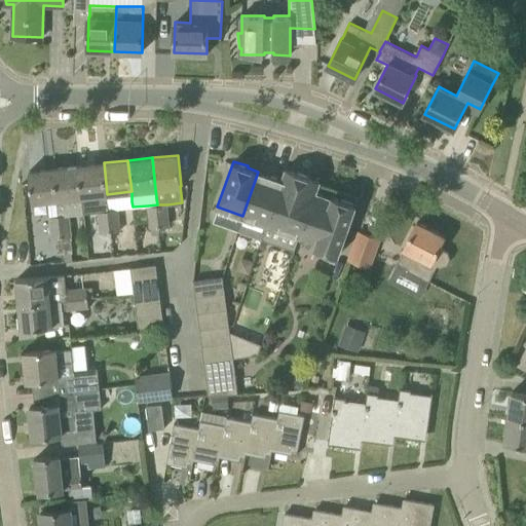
[(104,162),(79,165),(82,196),(84,213),(98,211),(108,211),(107,194),(104,162)]
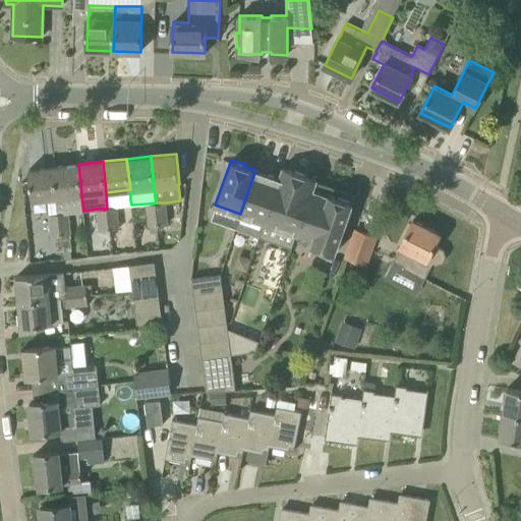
[(57,197),(59,213),(68,213),(83,211),(81,194),(78,164),(54,166),(57,197)]
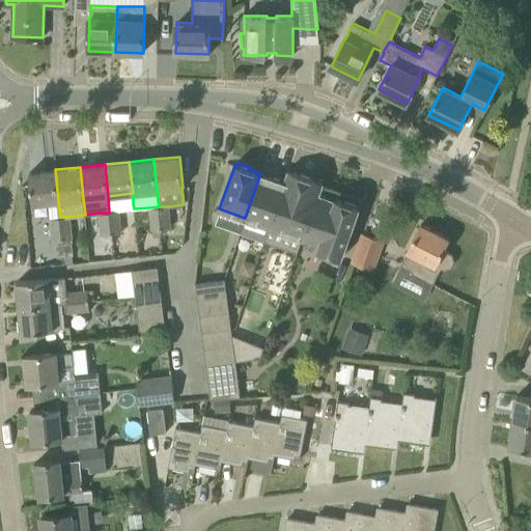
[(33,203),(49,202),(50,218),(60,217),(58,201),(55,169),(29,172),(33,203)]
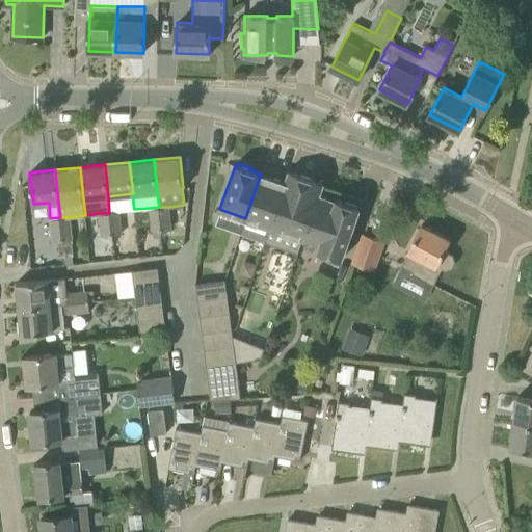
[(302,238),(322,182),(290,170),(286,182),(270,227),(302,238)]
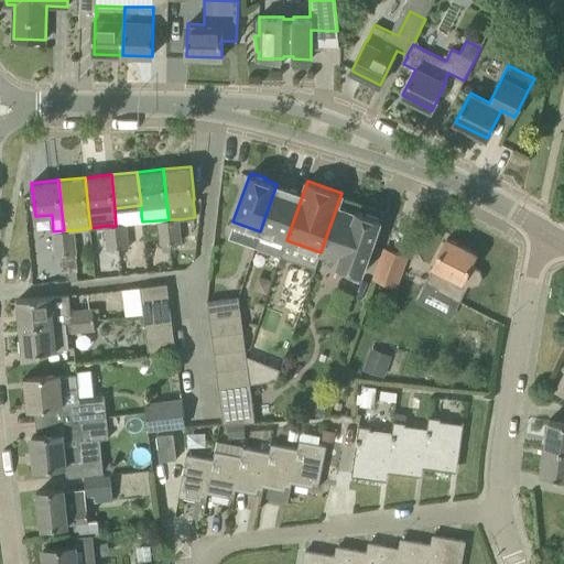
[(281,256),(286,240),(303,193),(277,184),(260,231),(255,246),(281,256)]
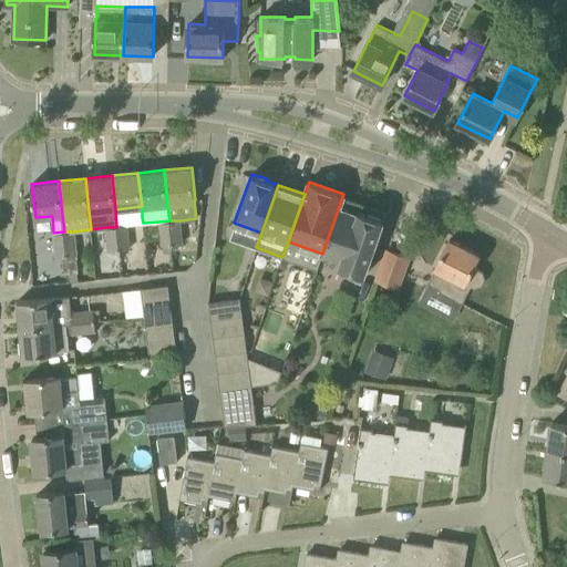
[(357,213),(341,207),(346,195),(343,194),(322,254),(341,260),(339,266),(366,275),(384,220),(358,210),(357,213)]
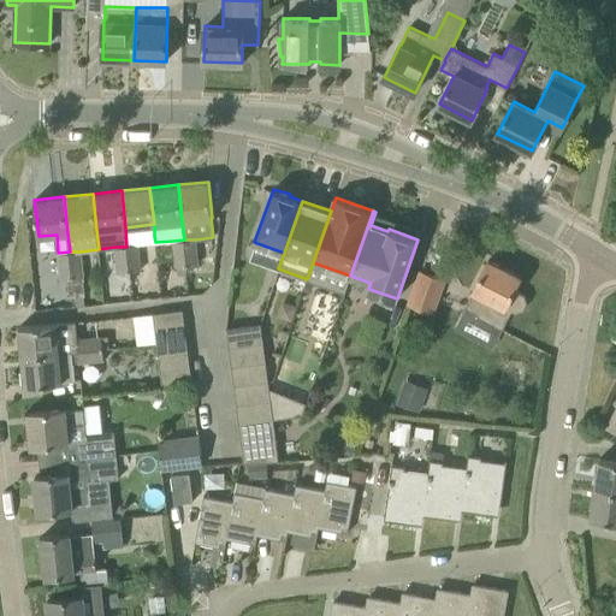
[(184,240),(173,241),(176,266),(177,266),(187,265),(184,240)]
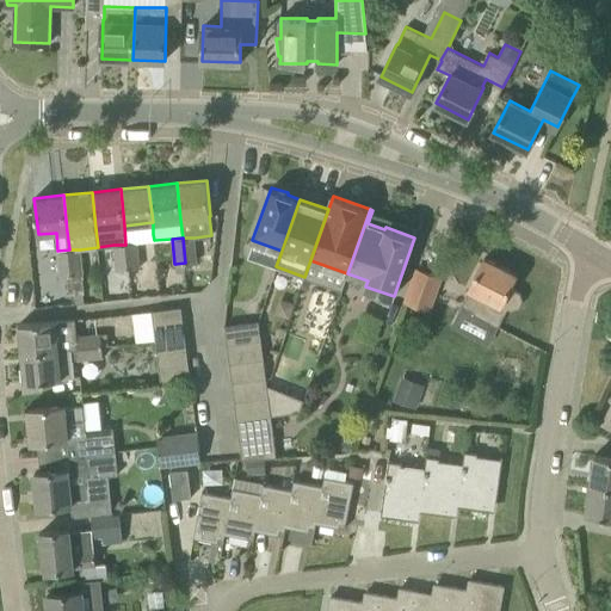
[(195,238),(183,238),(185,263),(196,261),(195,238)]
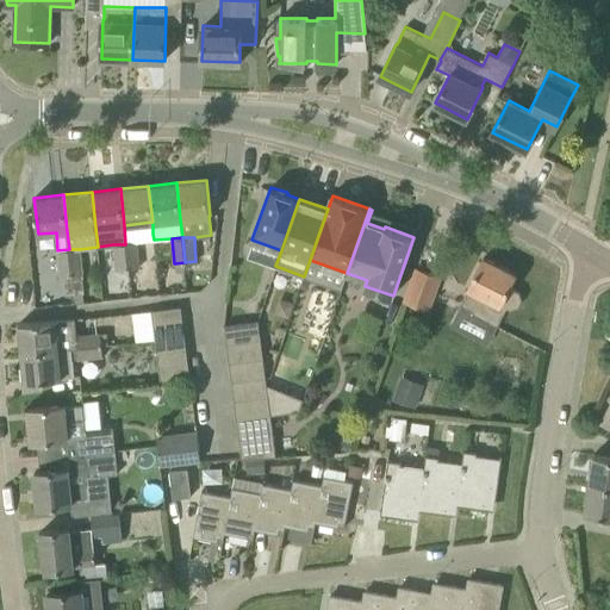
[(125,244),(129,268),(141,267),(137,243),(125,244)]
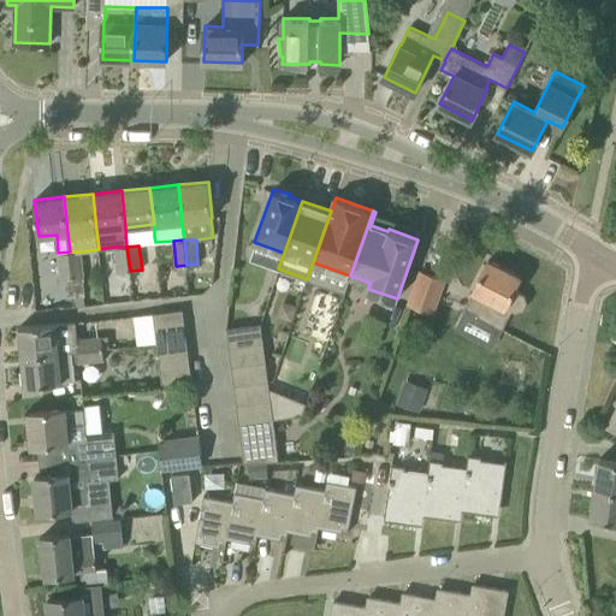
[(126,247),(114,247),(117,273),(130,271),(126,247)]
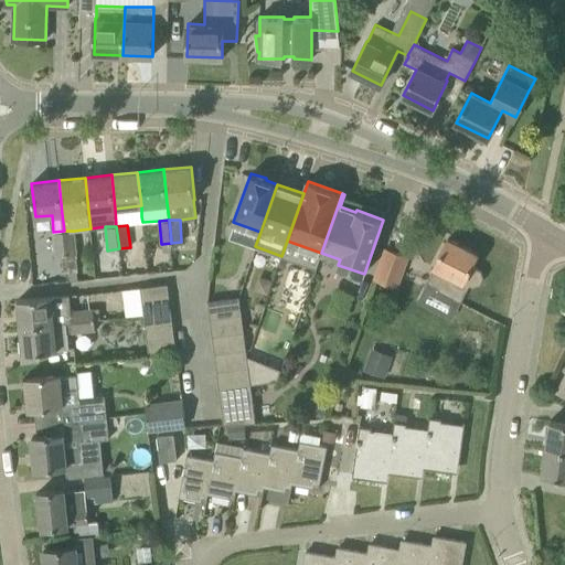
[(55,256),(66,254),(64,231),(53,232),(53,233),(55,256)]
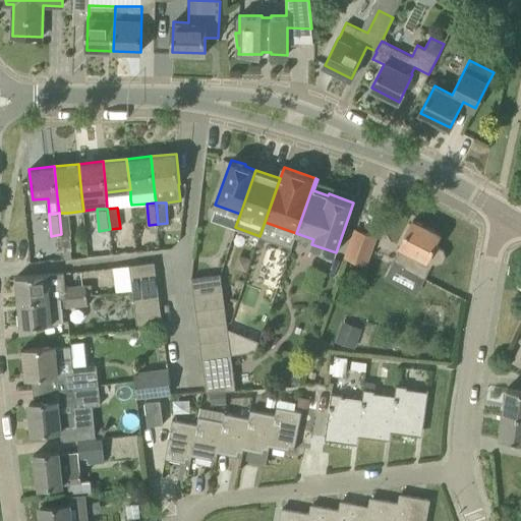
[(68,213),(59,213),(61,234),(63,250),(71,249),(72,249),(68,213)]
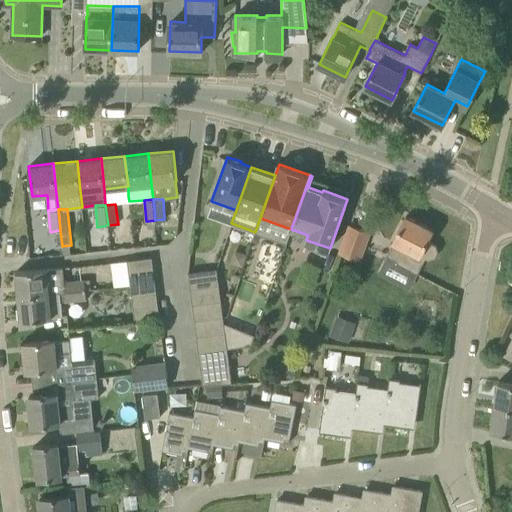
[(429,259),(435,257),(438,251),(436,244),(427,240),(433,229),(406,215),(393,241),(394,242),(388,254),(396,259),(394,263),(417,274),(425,258),(429,259)]
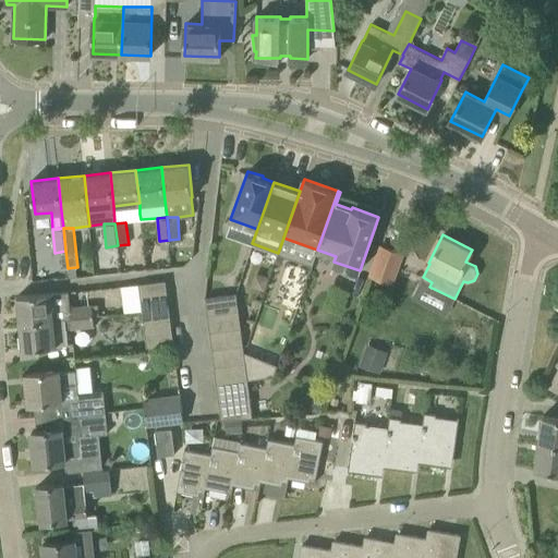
[(392,282),(402,254),(380,246),(371,276),(392,282)]
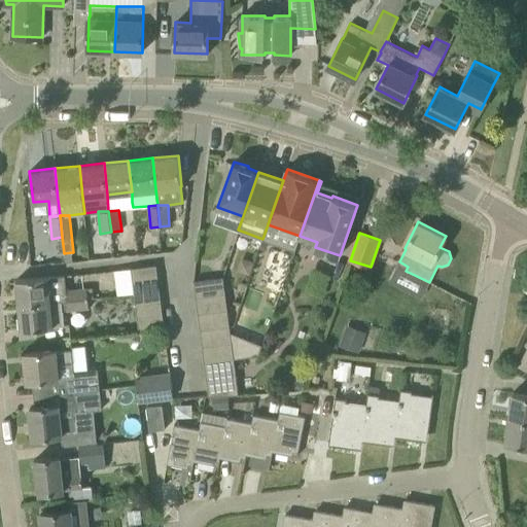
[(133,280),(157,277),(155,265),(131,268),(133,280)]
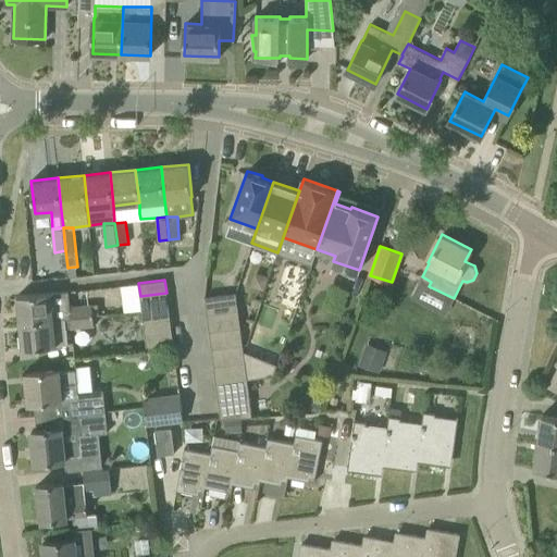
[(70,306),(69,291),(51,292),(44,293),(17,295),(21,322),(53,319),(93,314),(91,304),(70,306)]
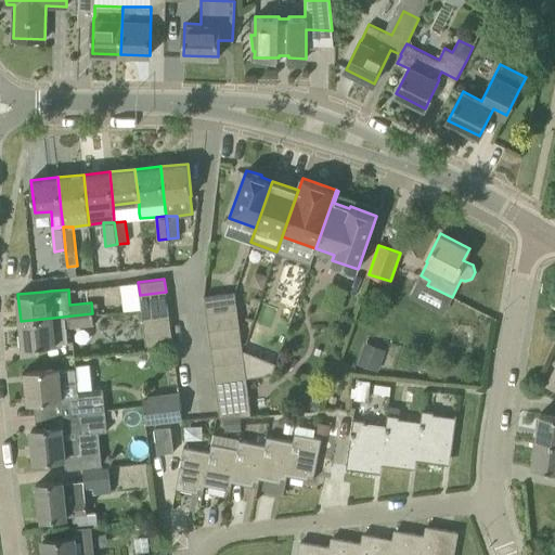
[(206,312),(236,308),(234,291),(204,295),(206,312)]
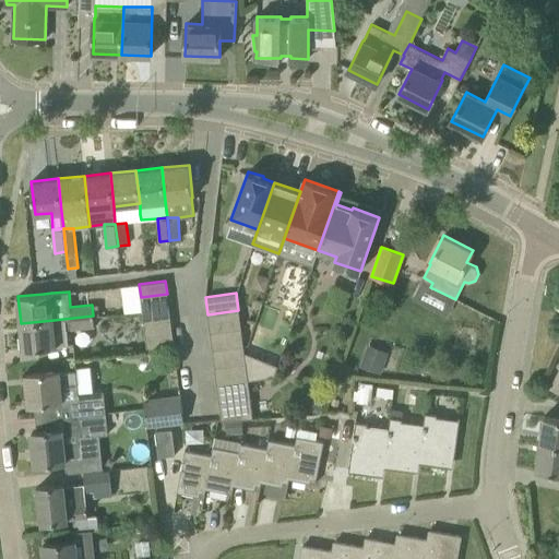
[(167,294),(141,297),(143,310),(143,311),(144,323),(170,319),(167,294)]
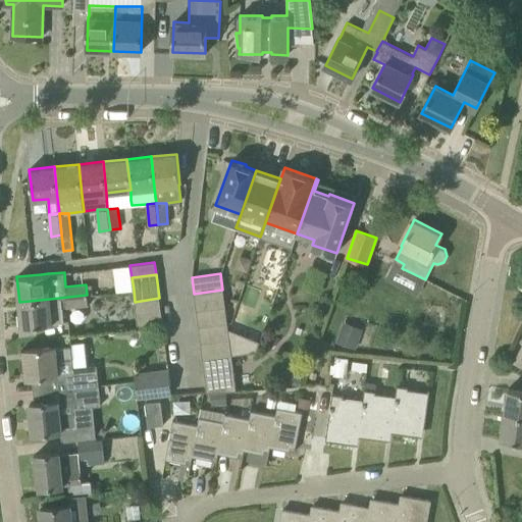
[(196,310),(225,306),(222,290),(194,294),(196,310)]
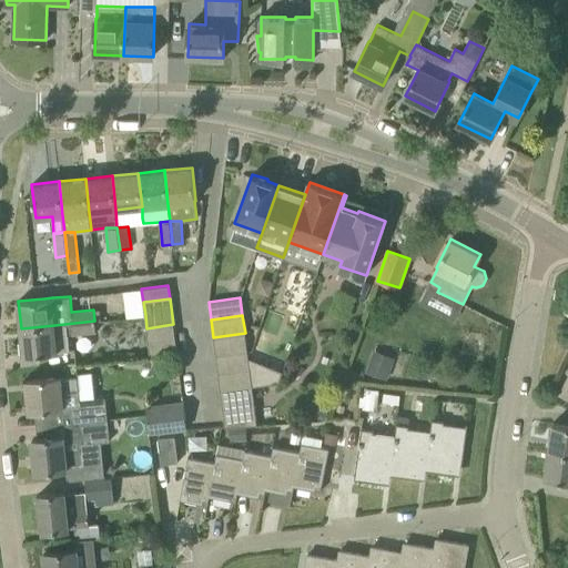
[(72,334),(97,332),(94,321),(54,325),(21,328),(23,355),(69,351),(68,334),(72,333),(72,334)]
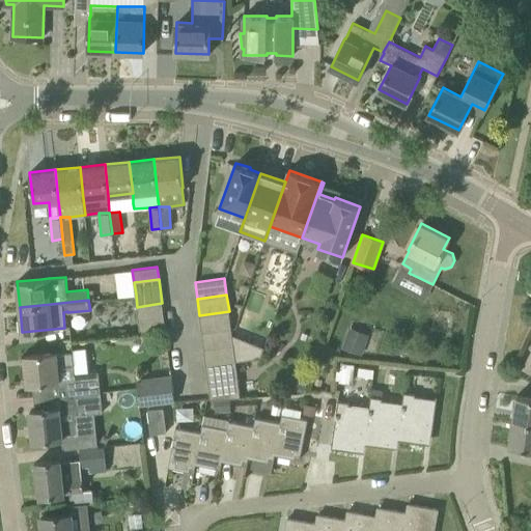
[(139,318),(164,315),(162,303),(137,307),(139,318)]
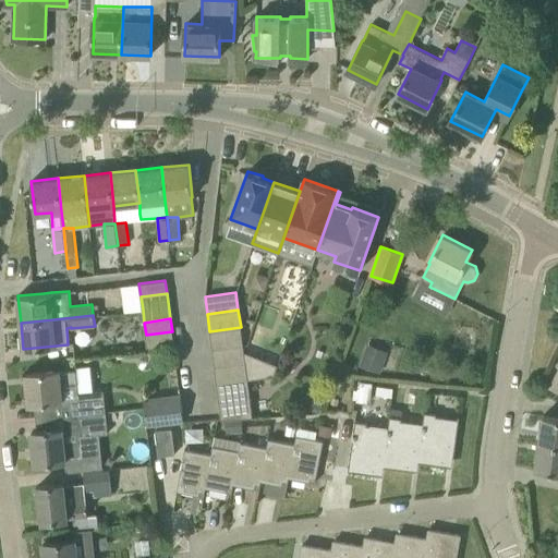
[(211,349),(243,344),(241,327),(209,331),(211,349)]
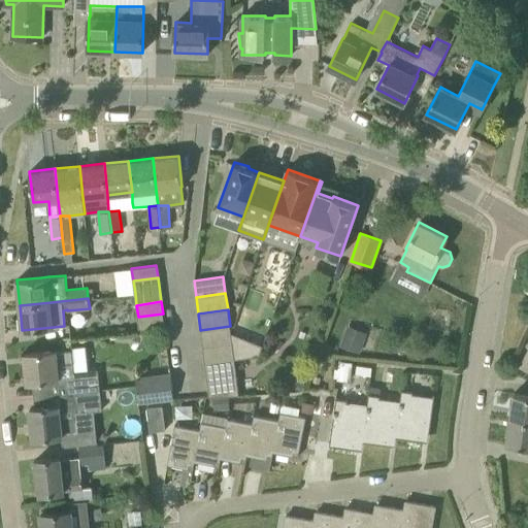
[(140,329),(164,326),(163,314),(138,317),(140,329)]
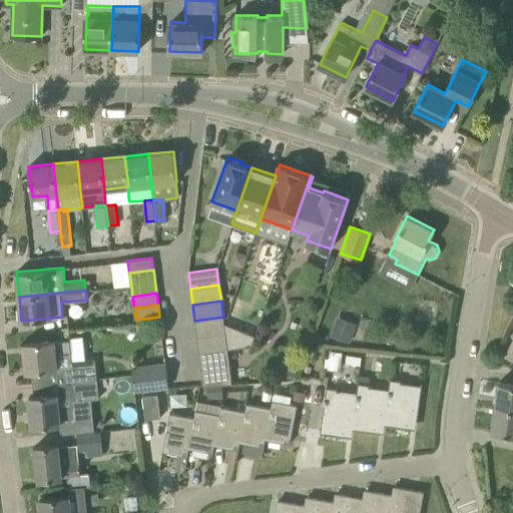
[(196,337),(225,333),(223,317),(194,321),(196,337)]
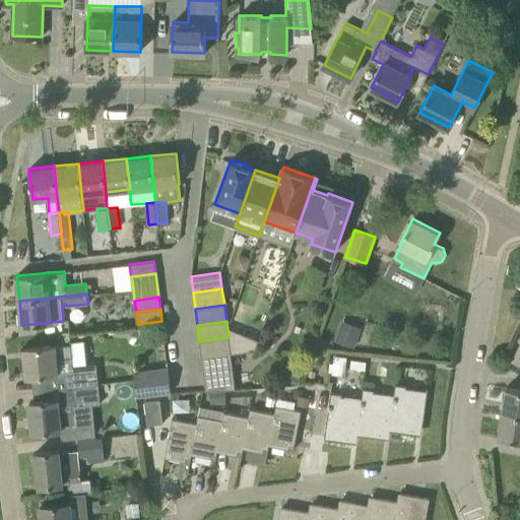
[(335,340),(353,346),(359,333),(340,326),(335,340)]
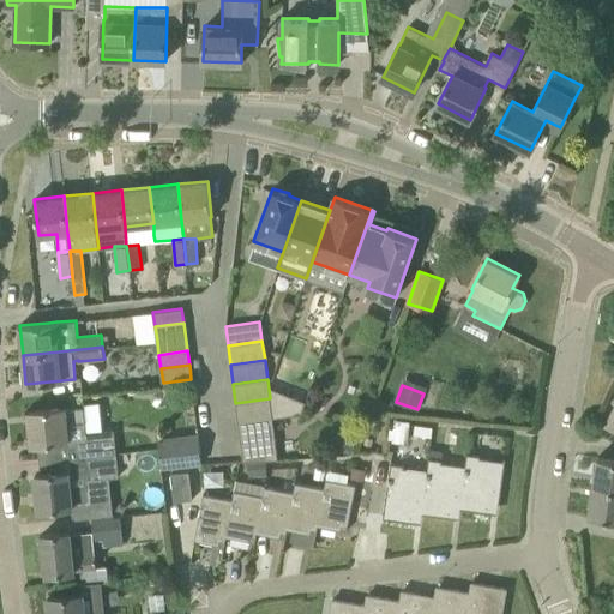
[(270,398),(272,417),(278,416),(298,397),(268,386),(270,398)]
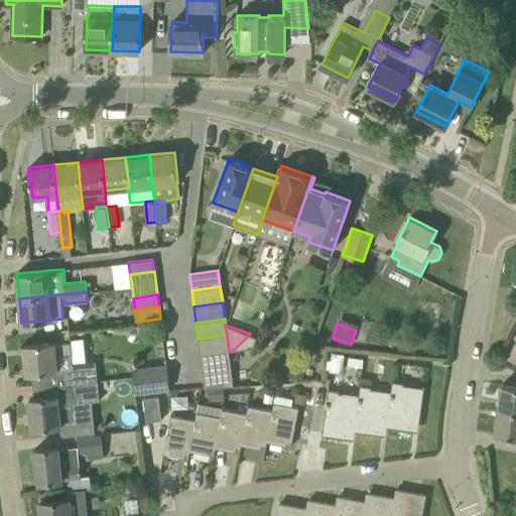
[(72,355),(70,332),(54,334),(23,337),(27,374),(61,371),(62,384),(98,380),(96,361),(73,363),(72,355)]
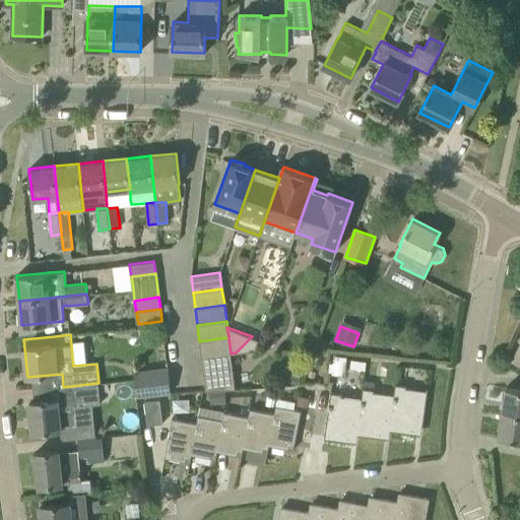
[(202,358),(231,353),(230,343),(229,337),(199,341),(202,358)]
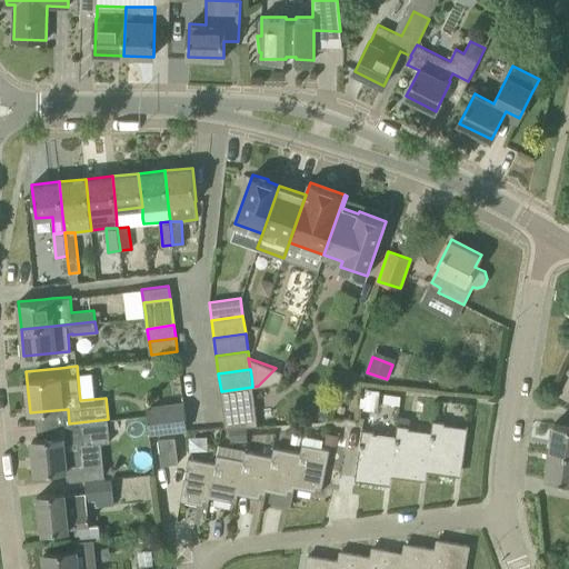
[(377,392),(377,388),(363,386),(362,395),(376,397),(377,392)]
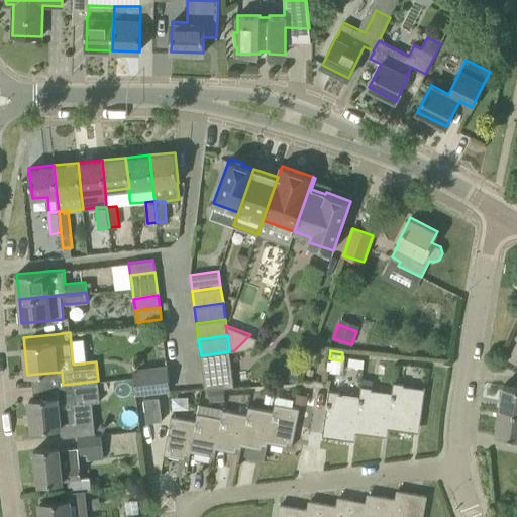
[(227,386),(234,386),(229,351),(201,355),(205,388),(227,386)]
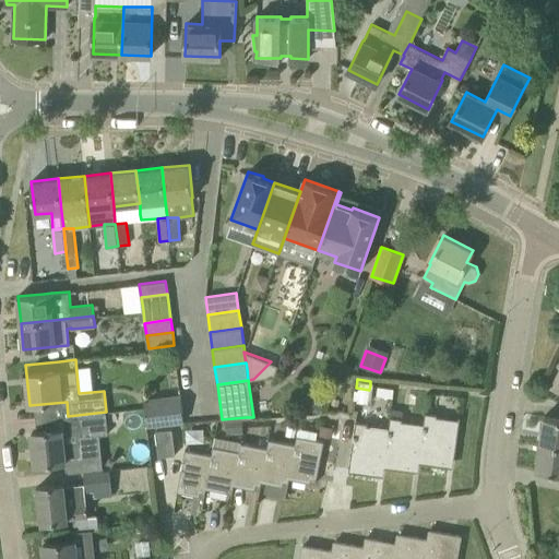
[(147,426),(183,421),(180,394),(144,399),(145,407),(147,426)]
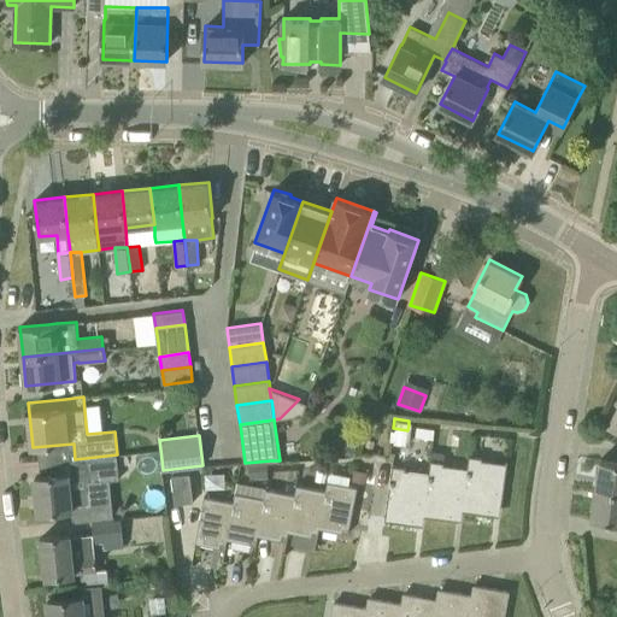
[(339,442),(338,452),(354,454),(357,438),(347,436),(339,442)]
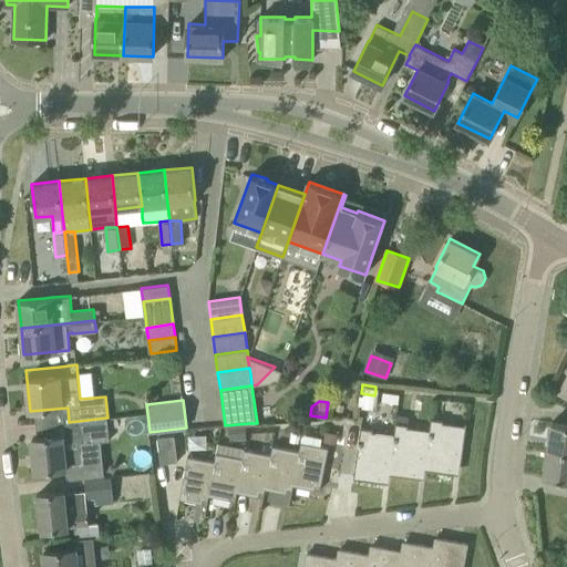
[(110,440),(107,418),(69,422),(70,435),(63,435),(32,439),(35,472),(66,468),(66,467),(84,466),(82,451),(83,442),(110,440)]
